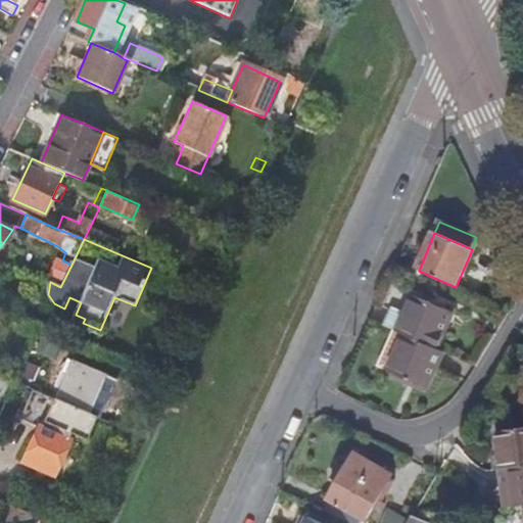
[(212,279),(198,274),(194,284),(208,289),(212,279)]
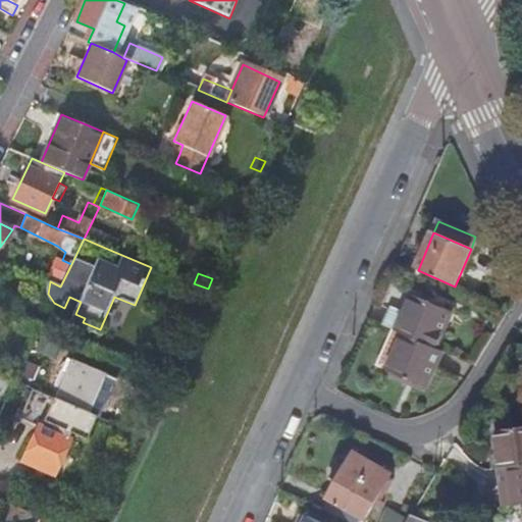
[(412,299),(405,314),(404,317),(398,332),(403,334),(436,350),(452,315),(412,299)]
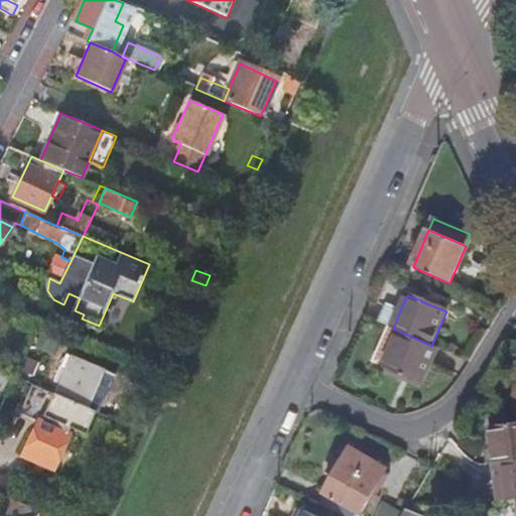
[(387,304),(379,323),(383,325),(389,309),(399,313),(400,310),(387,304)]
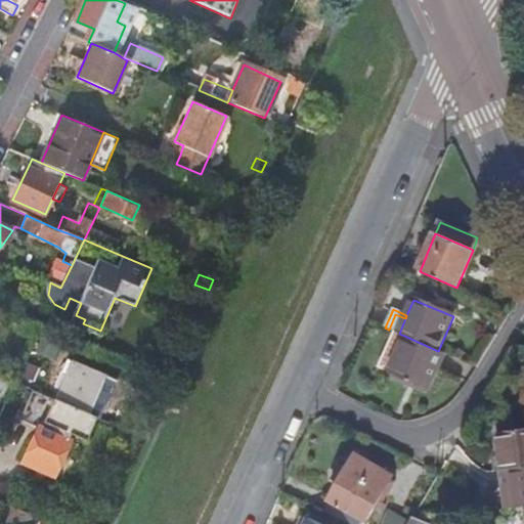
[(395,314),(389,330),(399,334),(405,318),(395,314)]
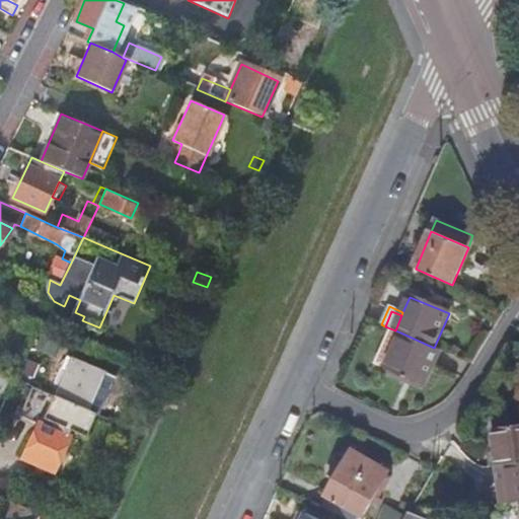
[(104,329),(99,327),(82,320),(84,316),(75,312),(71,321),(102,335),(104,329)]
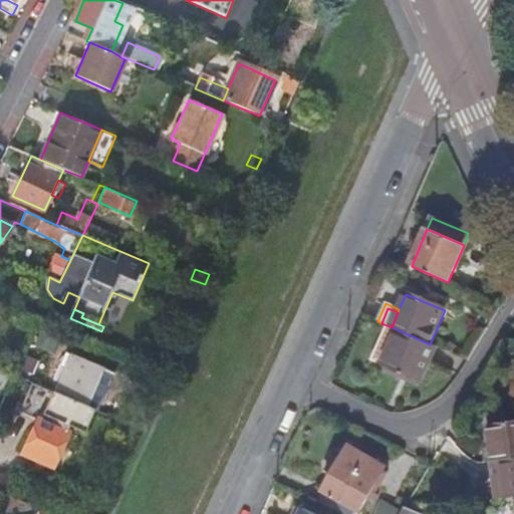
[(420,383),(436,346),(430,344),(397,329),(381,366),(420,383)]
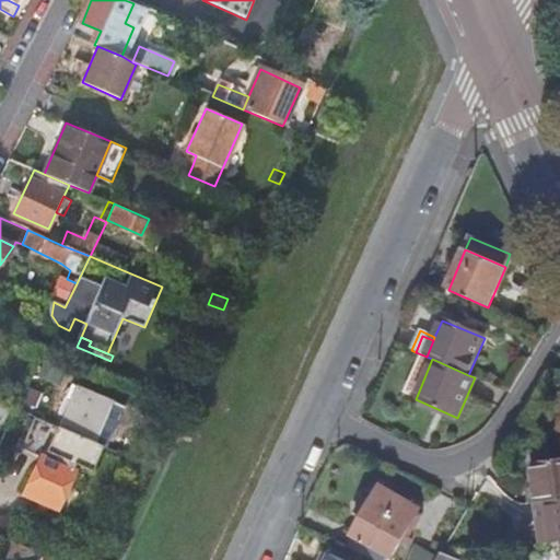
[(66,398),(70,400),(77,387),(71,385),(66,398)]
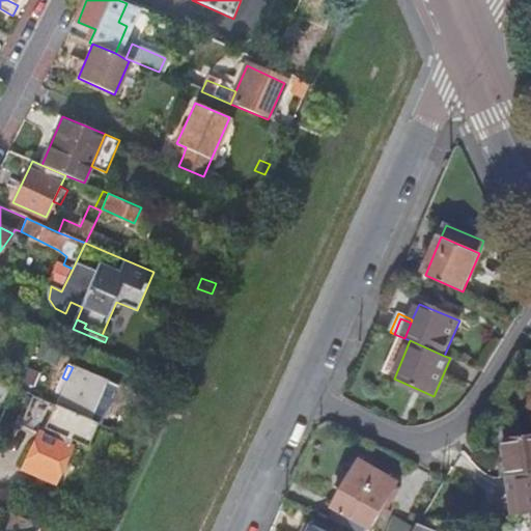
[(66,380),(56,406),(88,418),(95,399),(104,380),(73,367),(66,380)]
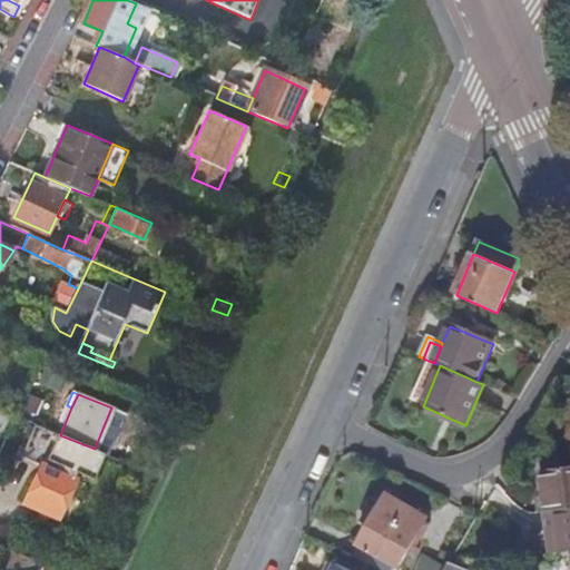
[(111,408),(102,429),(117,435),(126,414),(111,408)]
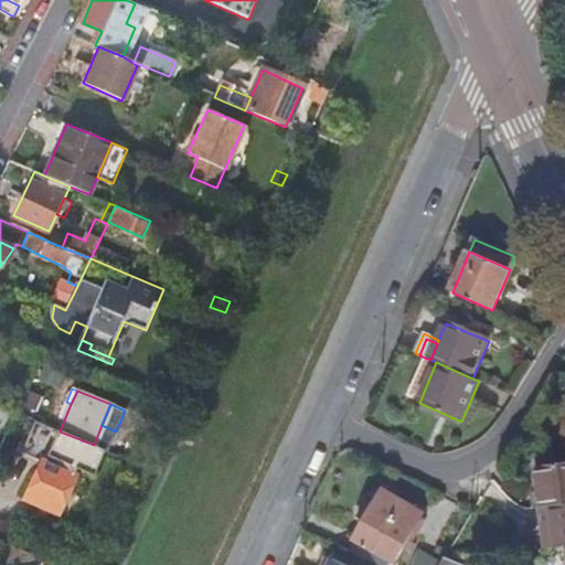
[(231,408),(225,416),(227,419),(234,420),(237,413),(231,408)]
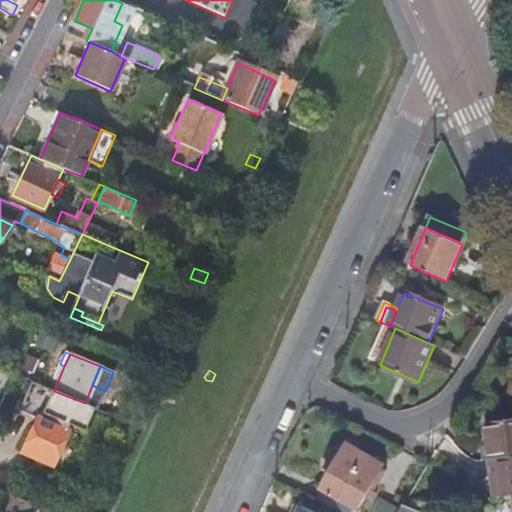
[(54,391),(33,382),(23,403),(19,411),(36,417),(21,451),(51,464),(67,429),(66,428),(69,421),(82,427),(92,407),(54,391)]
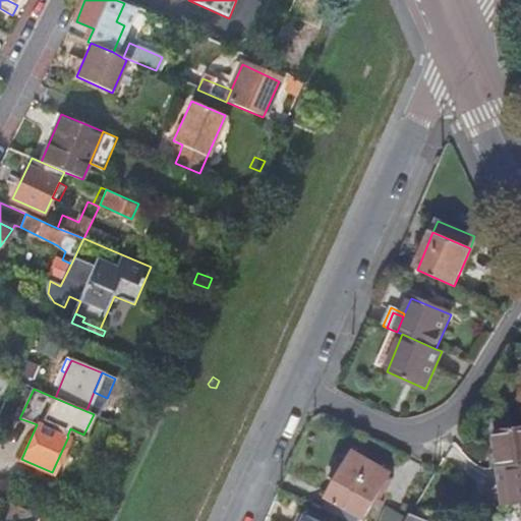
[(14,415),(19,418),(23,410),(18,407),(14,415)]
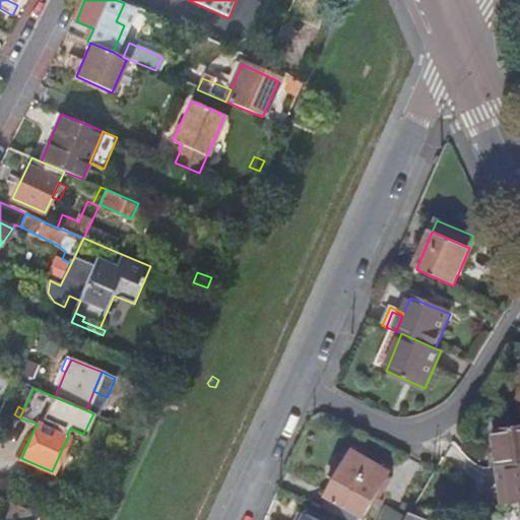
[(133,429),(136,423),(136,421),(122,415),(119,423),(133,429)]
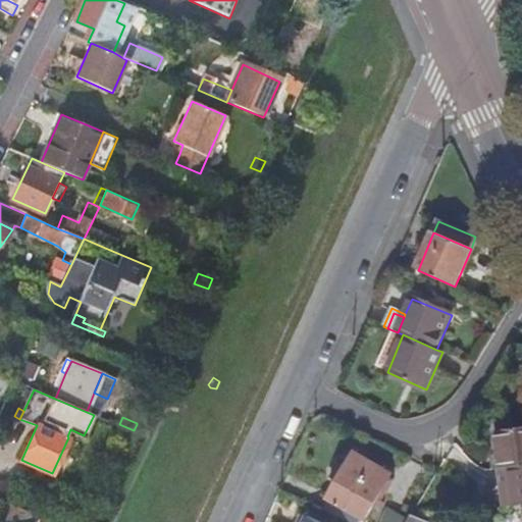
[(512,468),(521,466),(521,426),(498,430),(503,469),(512,468)]
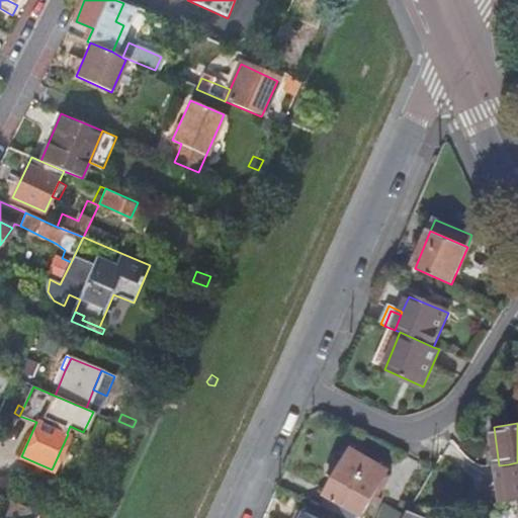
[(486,428),(491,465),(499,465),(494,427),(486,428)]
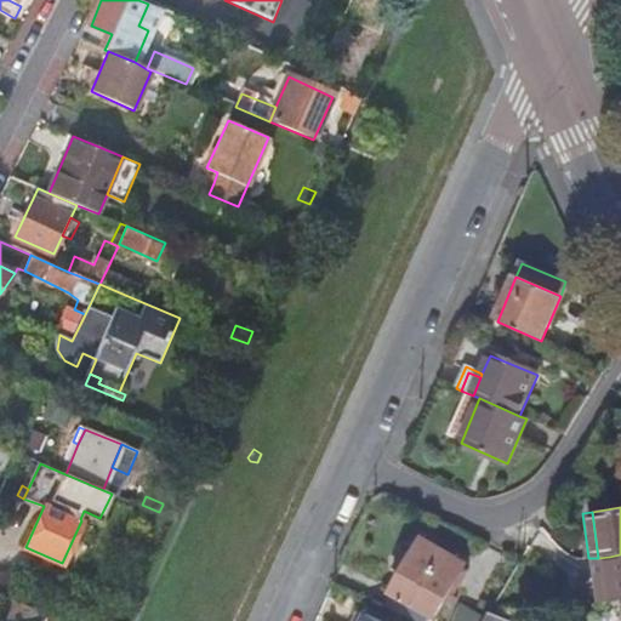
[(403,573),(385,605),(416,620),(432,620),(444,604),(465,570),(467,565),(423,540),(411,560),(403,573)]
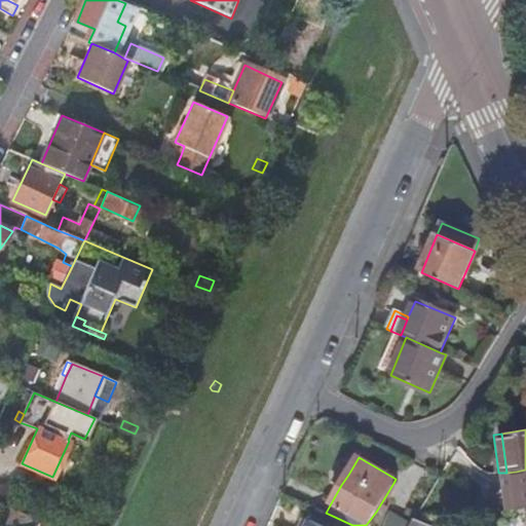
[(334,480),(341,485),(348,475),(341,470),(334,480)]
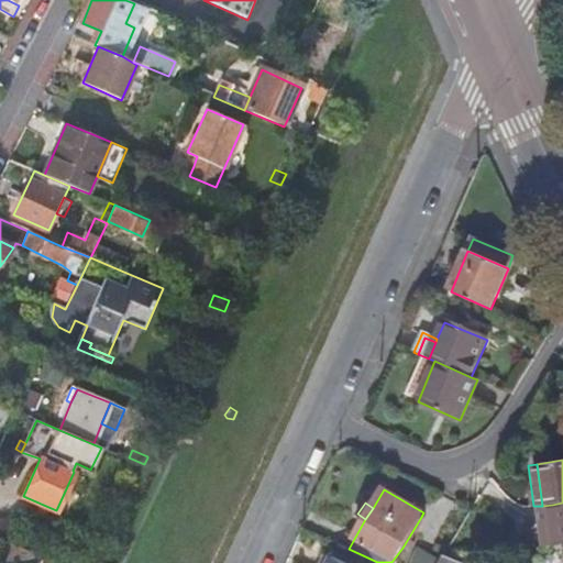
[(562,503),(552,505),(554,525),(544,525),(547,547),(562,543),(562,503)]
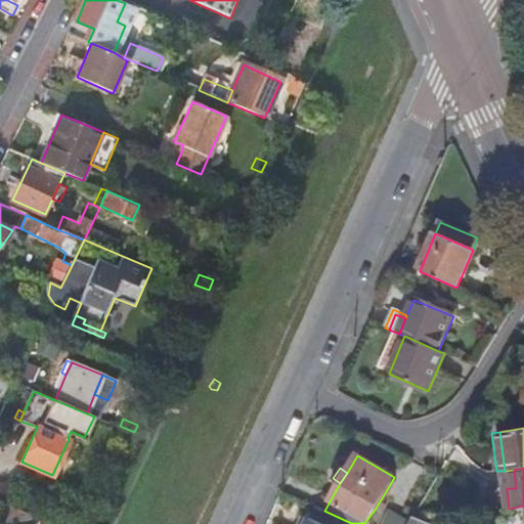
[(516,488),(514,470),(505,471),(507,488),(516,488)]
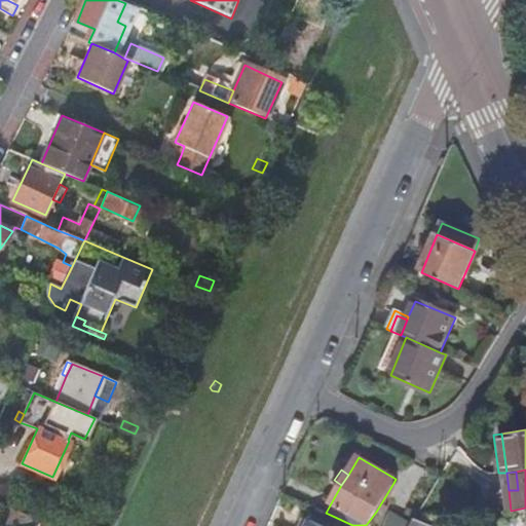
[(393,483),(376,512),(383,516),(397,485),(393,483)]
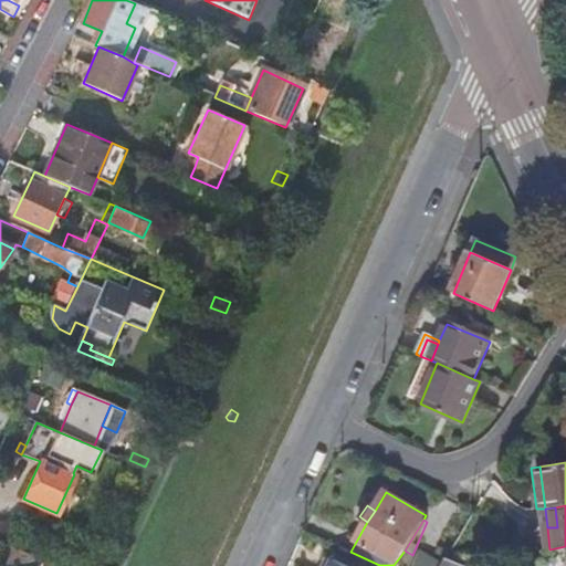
[(440,565),(442,563),(421,552),(417,565),(440,565)]
